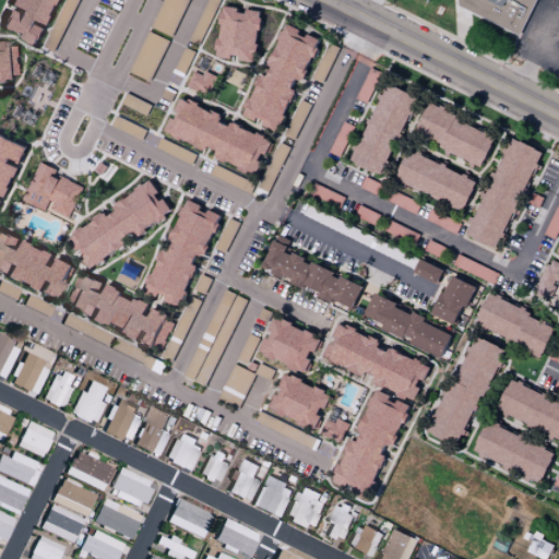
[(13,0),(57,0),(46,23),(11,7),(13,0)]
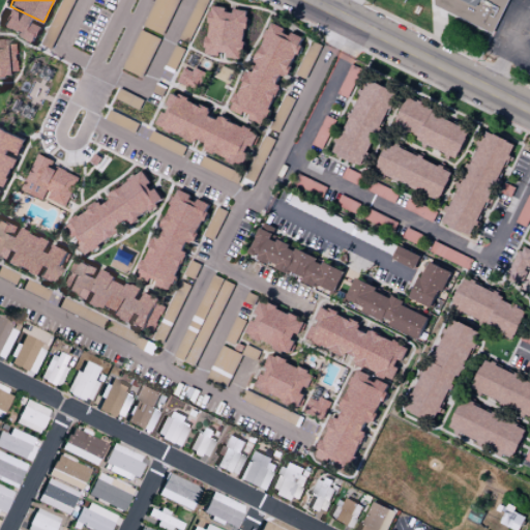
[(61,0),(40,45),(50,49),(74,0),(61,0)]
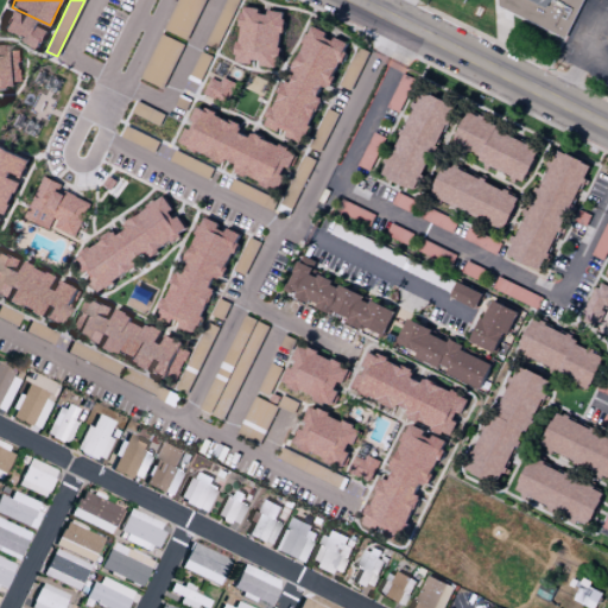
[(176,0),(164,30),(187,39),(203,0),(176,0)]
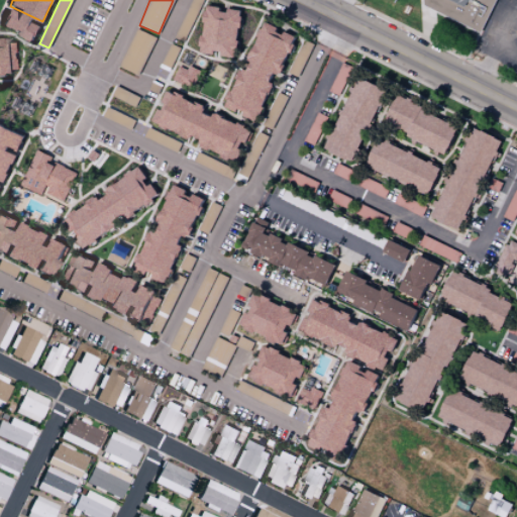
[(202,0),(191,0),(175,36),(184,40),(202,0)]
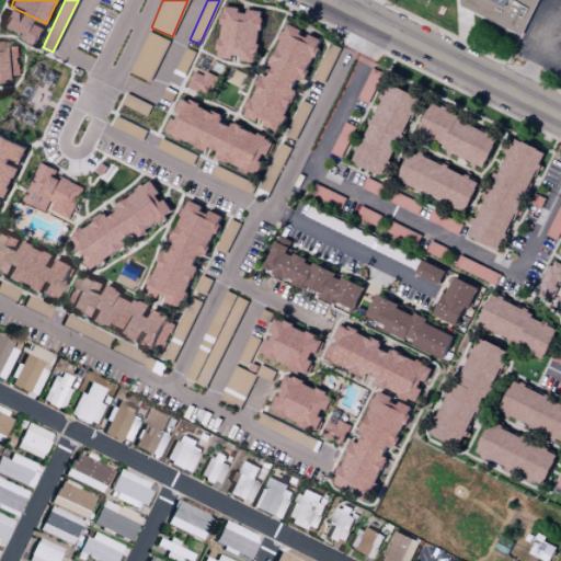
[(460,0),(539,0),(522,36),(461,6),(460,0)]
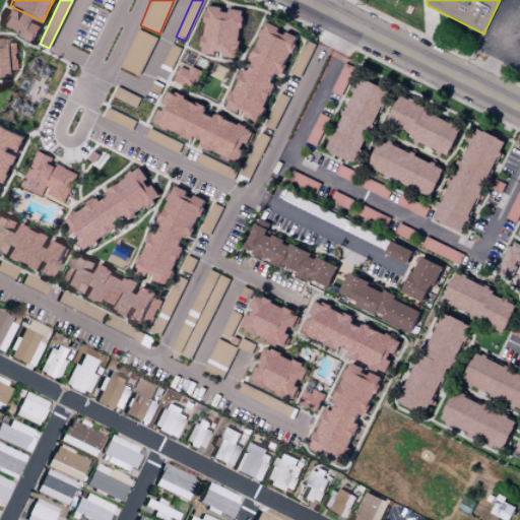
[(209,6),(247,10),(241,57),(204,53),(209,6)]
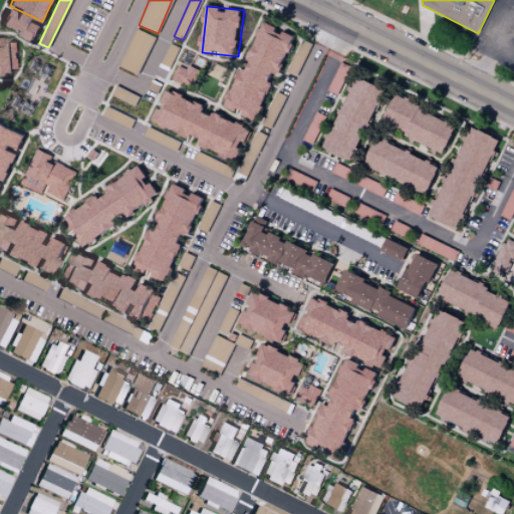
[(232,93),(264,23),(294,36),(261,107),(232,93)]
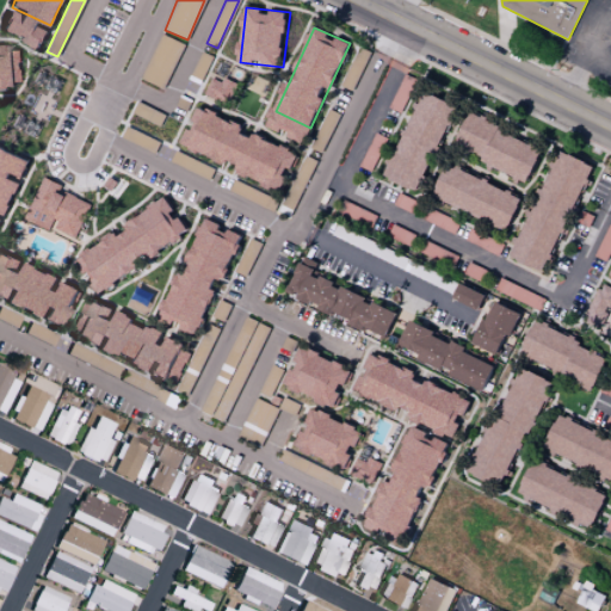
[(140,78),(162,88),(184,44),(161,34),(140,78)]
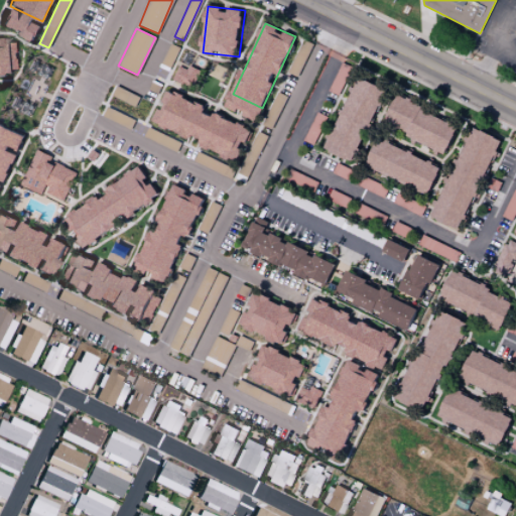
[(0,38),(15,37),(17,74),(0,75),(0,38)]
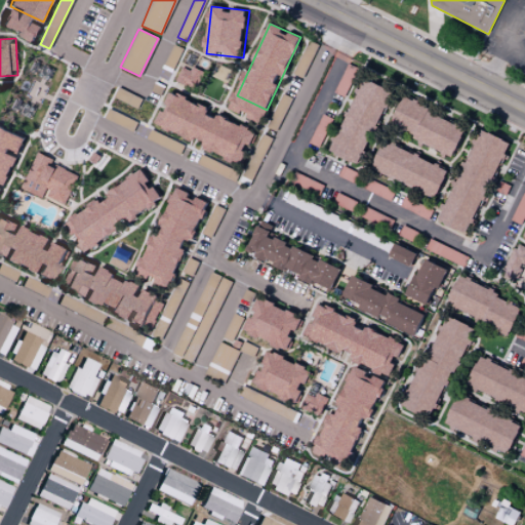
[(195,90),(202,73),(182,65),(174,81),(195,90)]
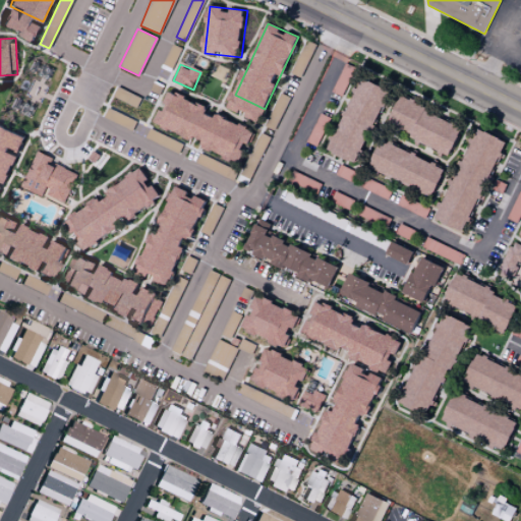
[(357,164),(387,90),(357,77),(328,152),(357,164)]
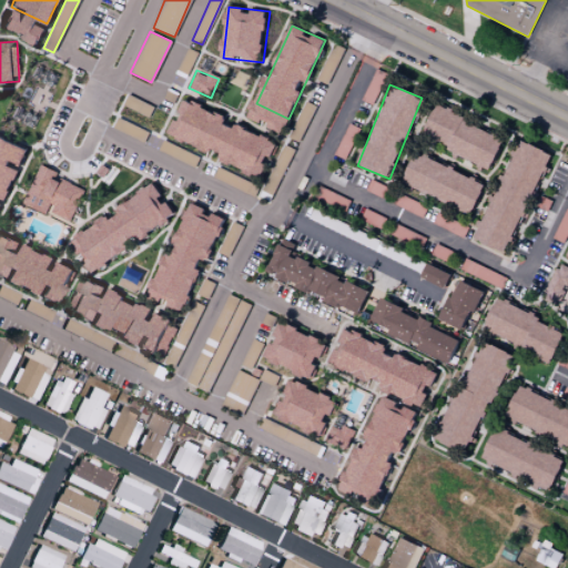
[(287,138),(297,142),(315,107),(305,101),(287,138)]
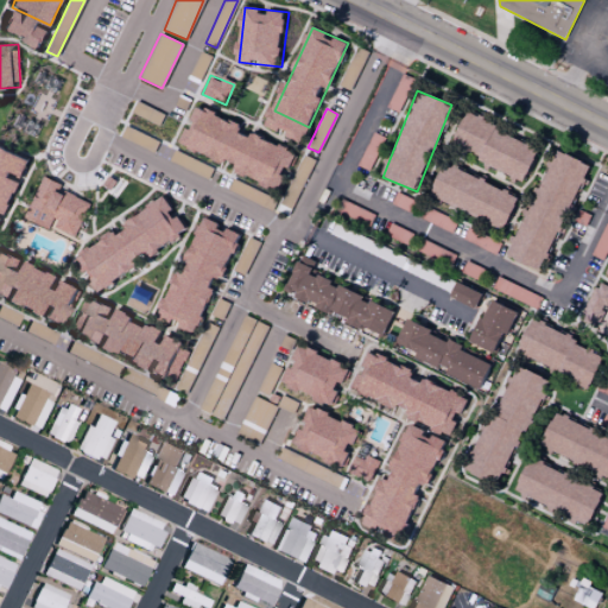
[(276,187),(191,147),(208,112),(292,152),(276,187)]
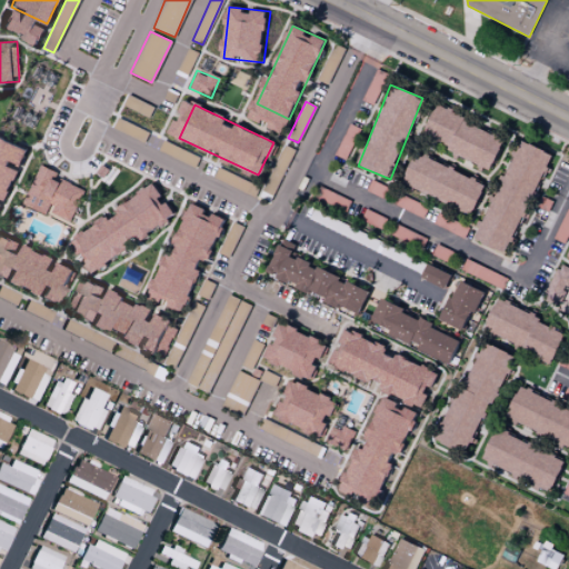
[(433,108),(421,139),(492,168),(505,136),(433,108)]
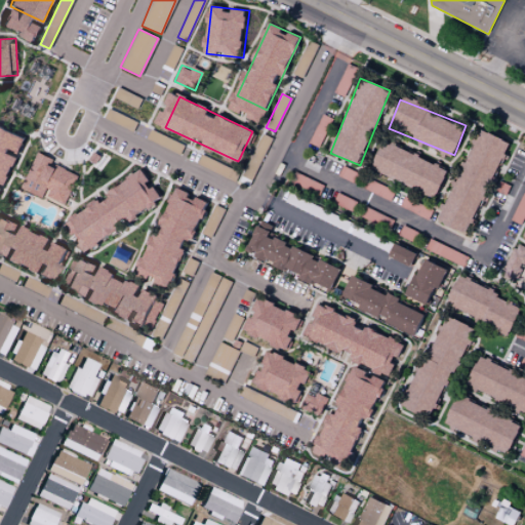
[(331,118),(321,114),(309,144),(320,148),(331,118)]
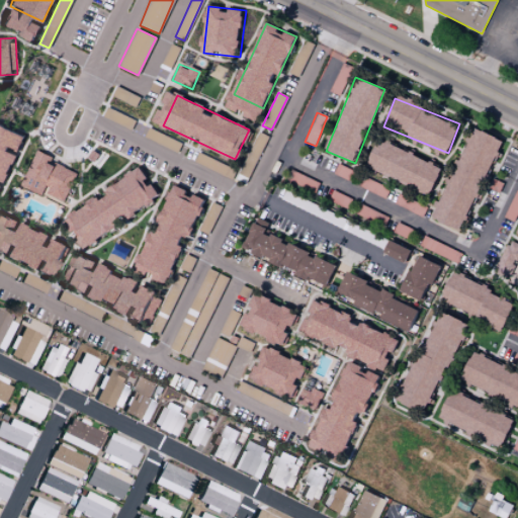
[(0,115),(27,128),(0,187),(0,115)]
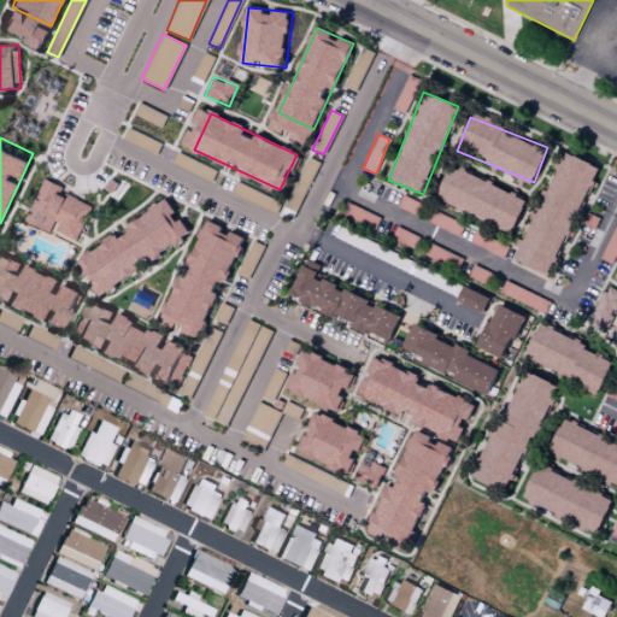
[(598,166),(559,152),(517,263),(548,275),(564,235),(570,238),(598,166)]
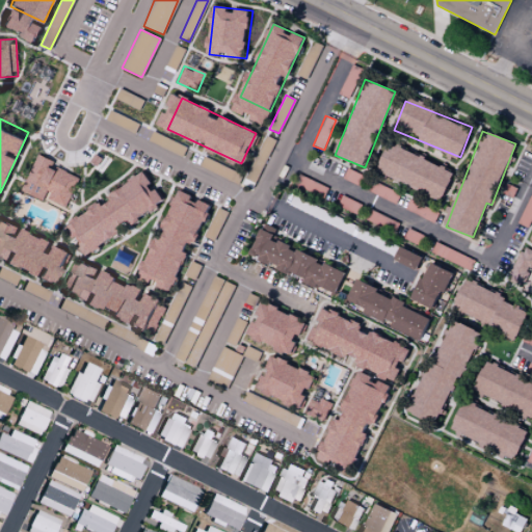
[(375,174),(442,200),(453,169),(387,144),(375,174)]
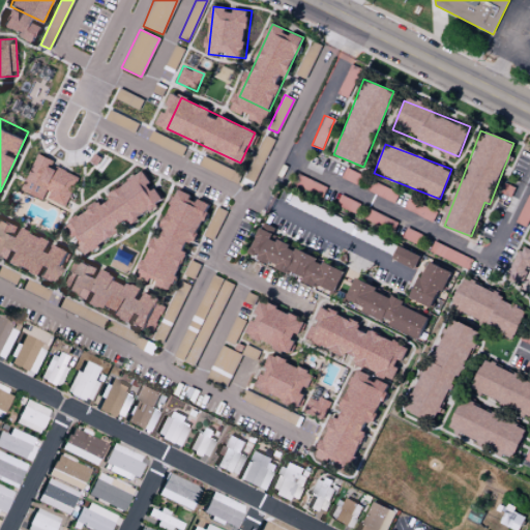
[(43,201),(46,198),(65,206),(79,177),(51,165),(53,160),(37,153),(21,190),(43,201)]
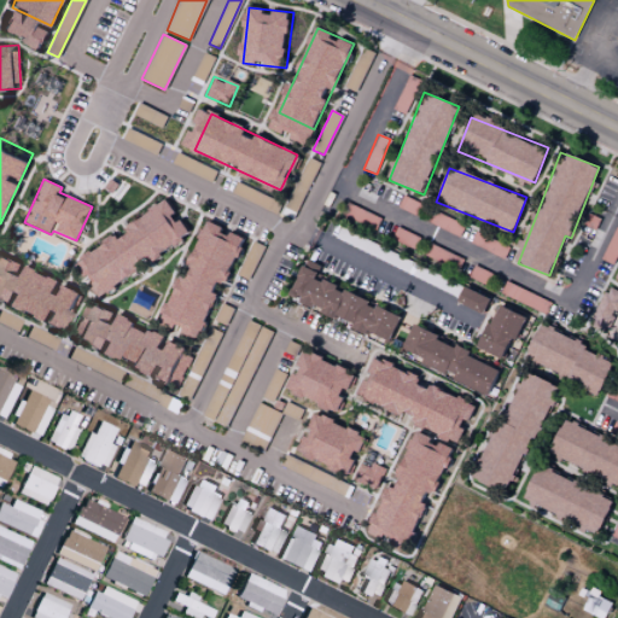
[(406,197),(401,207),(417,216),(421,207),(406,197)]
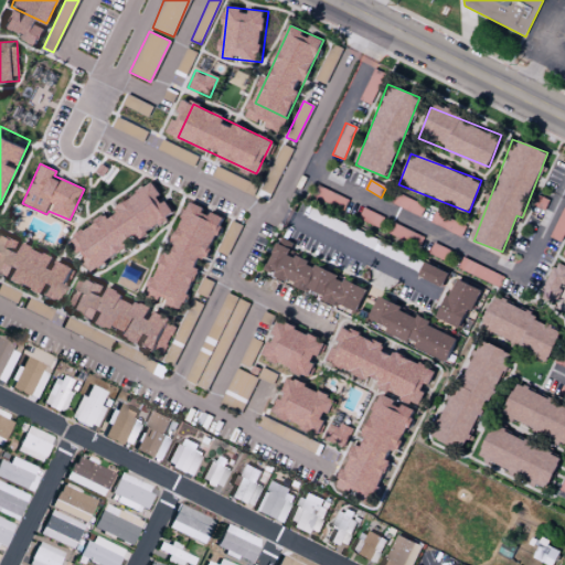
[(171,212),(103,264),(81,235),(150,183),(171,212)]
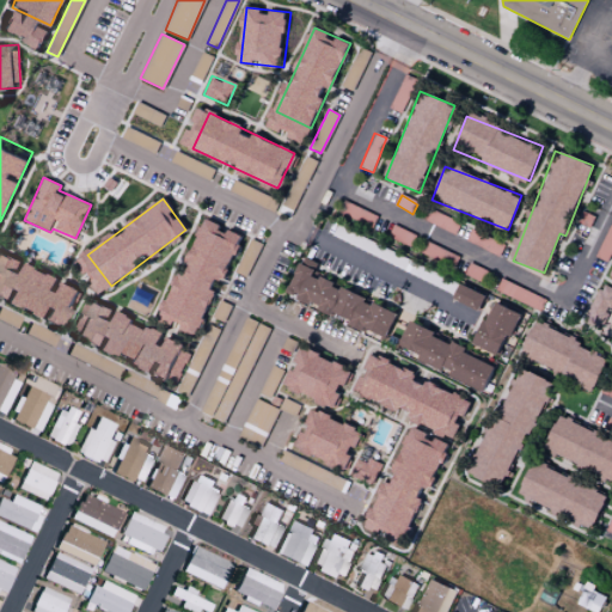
[(422,218),(453,234),(459,224),(428,207),(422,218)]
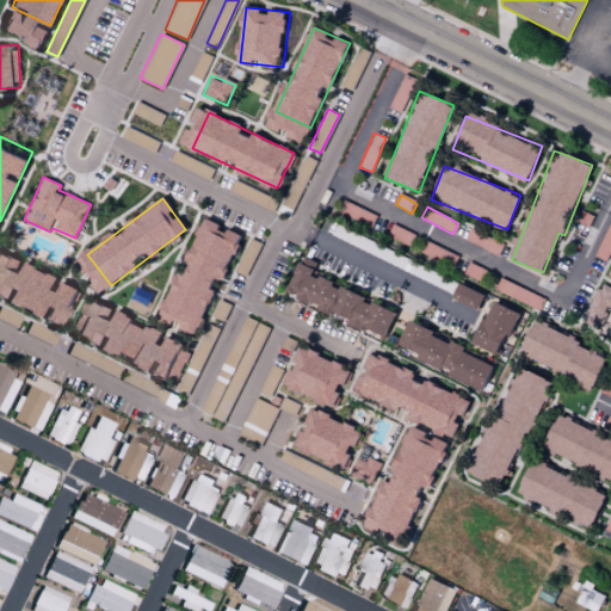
[(171,304),(207,218),(242,234),(207,320),(171,304)]
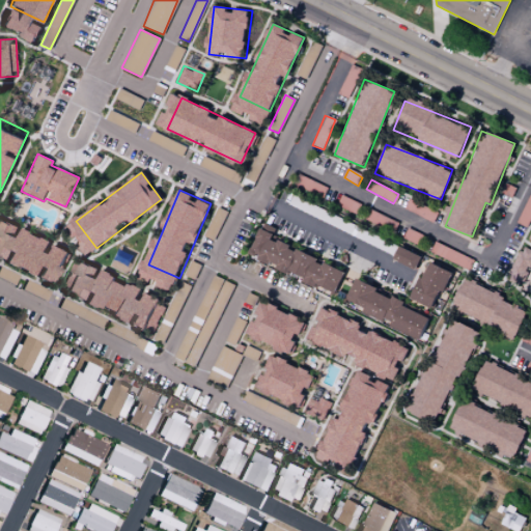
[(432,221),(437,210),(408,199),(403,210),(432,221)]
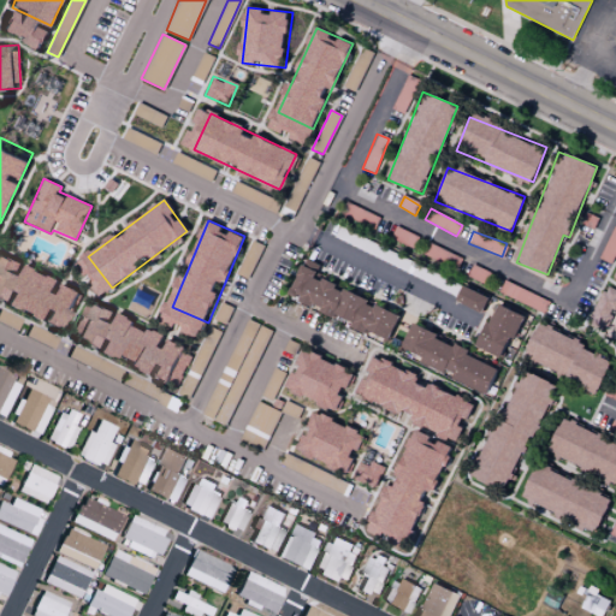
[(438,248),(428,243),(424,254),(451,267),(456,258),(437,249),(438,248)]
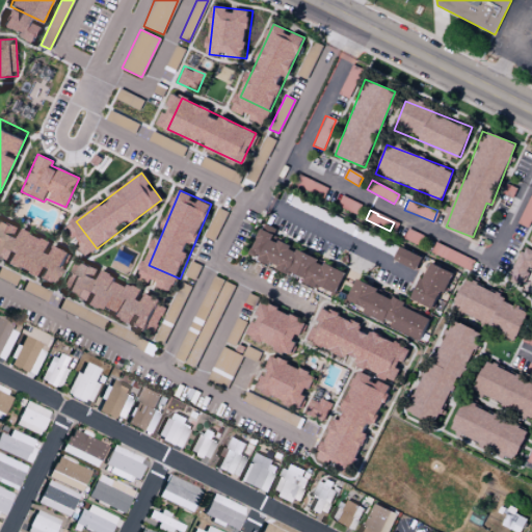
[(62,286),(0,258),(0,227),(2,222),(76,255),(62,286)]
